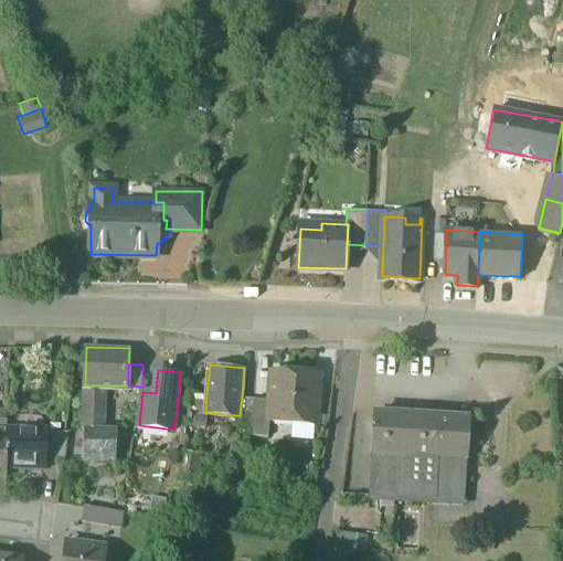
[(293,421),(317,423),(320,374),(273,370),(271,398),(268,419),(269,419),(293,421)]
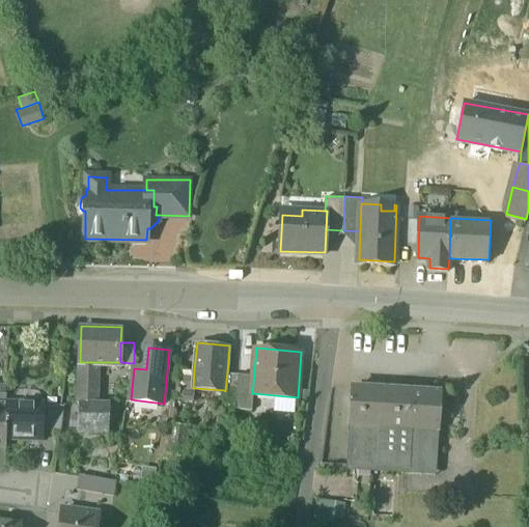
[(98,401),(99,362),(80,362),(79,401),(98,401)]
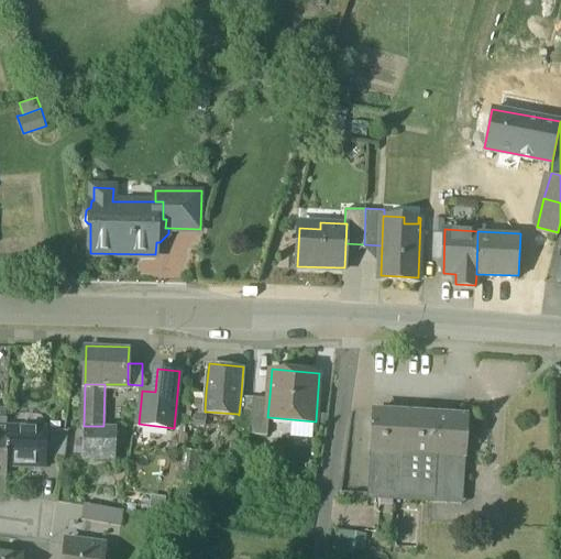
[(206,424),(207,412),(205,412),(206,392),(189,391),(186,422),(206,424)]
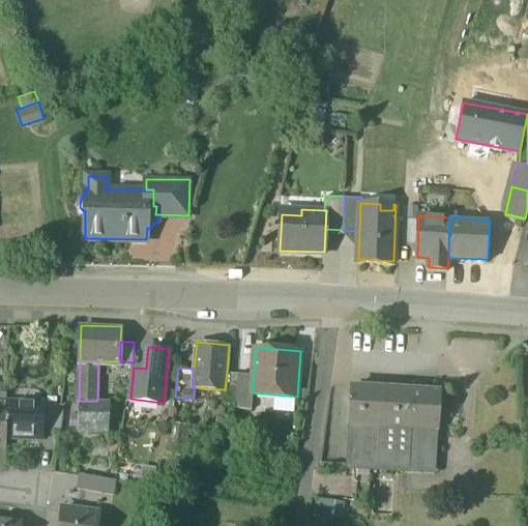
[(224,400),(236,402),(239,372),(227,371),(225,390),(224,389),(224,400)]
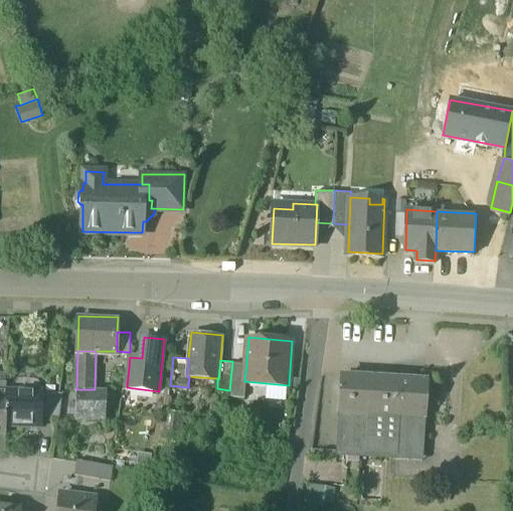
[(246,362),(232,361),(229,390),(229,394),(244,396),(245,381),(244,381),(246,362)]
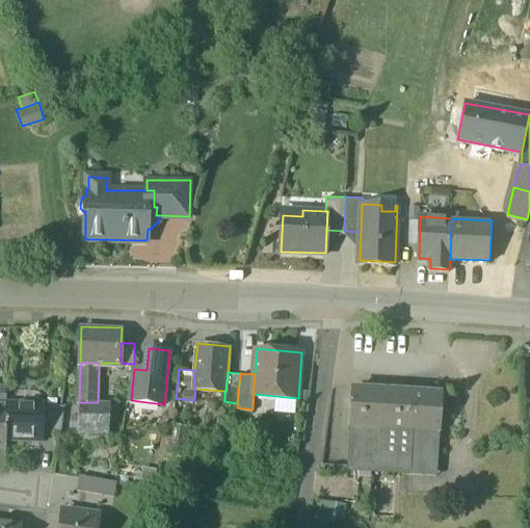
[(409,470),(438,471),(442,393),(353,388),(351,429),(359,429),(358,442),(355,442),(354,467),(380,468),(381,446),(387,446),(387,433),(380,433),(380,428),(412,430),(409,470)]
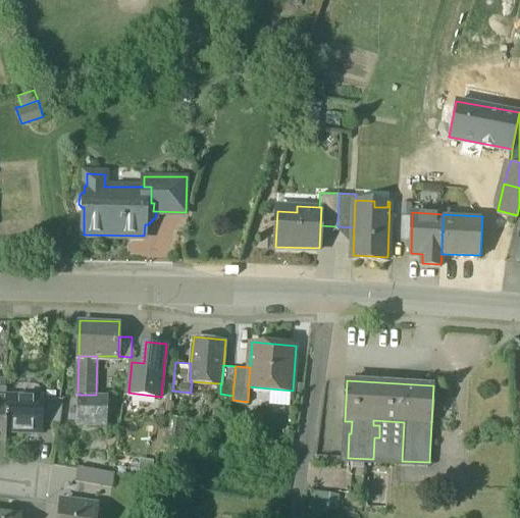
[(7,397),(43,397),(43,384),(42,384),(7,385),(7,397)]
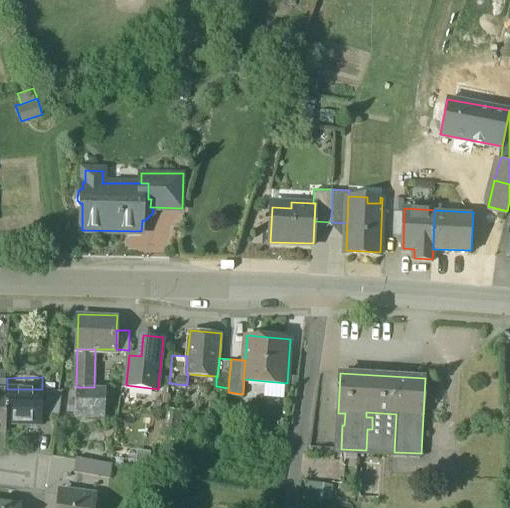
[(41,412),(58,412),(61,390),(63,377),(42,377),(42,389),(41,412)]
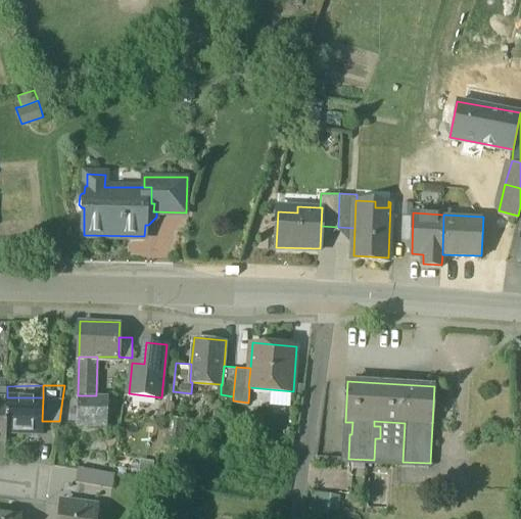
[(293,391),(271,389),(270,403),(292,405),(293,391)]
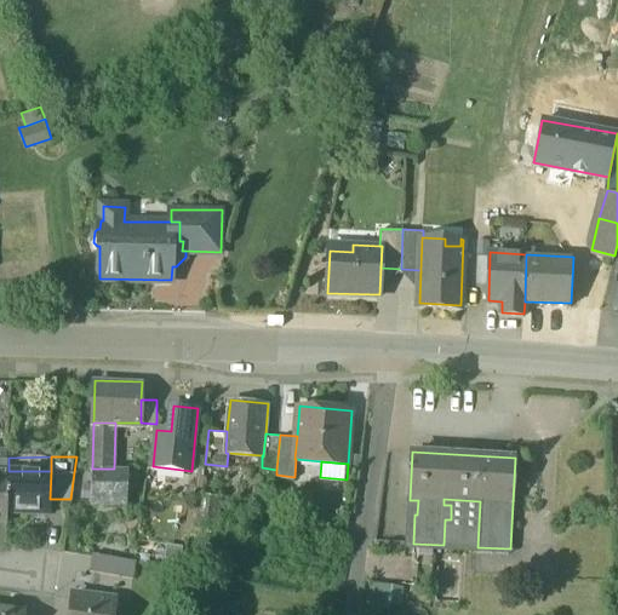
[(92,503),(129,503),(129,470),(114,469),(92,469),(92,503)]
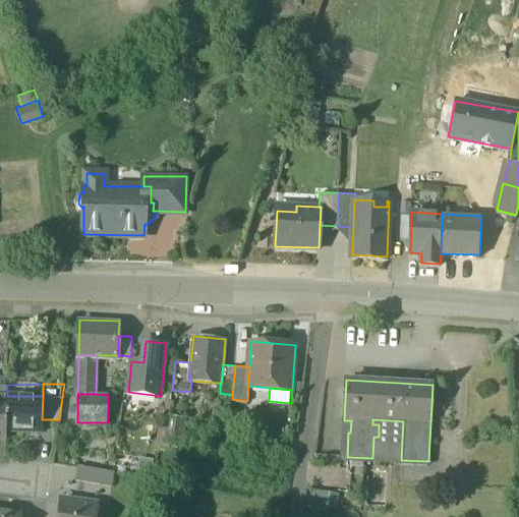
[(43,396),(7,396),(7,403),(6,429),(42,429),(42,419),(43,396)]
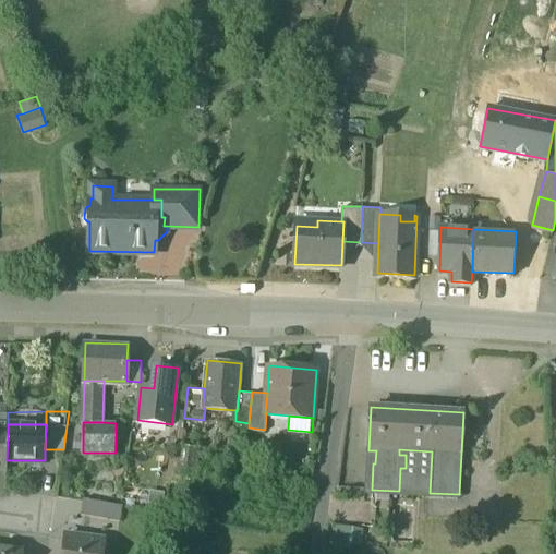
[(179,466),(197,468),(201,446),(182,445),(179,466)]
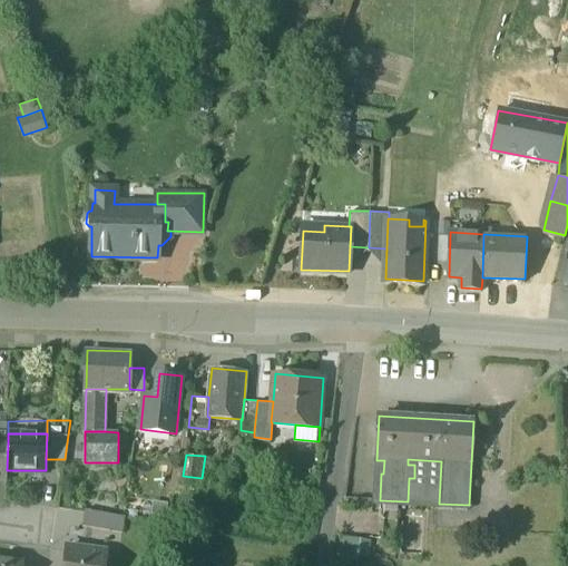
[(271,456),(271,470),(286,470),(287,457),(271,456)]
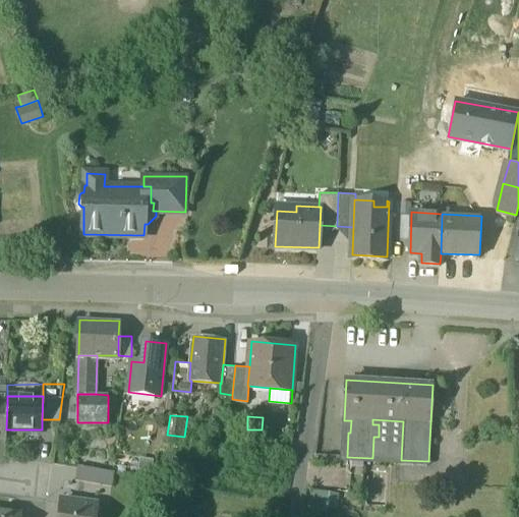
[(373,437),(372,458),(401,460),(403,421),(372,419),(372,424),(379,424),(379,437),(373,437)]
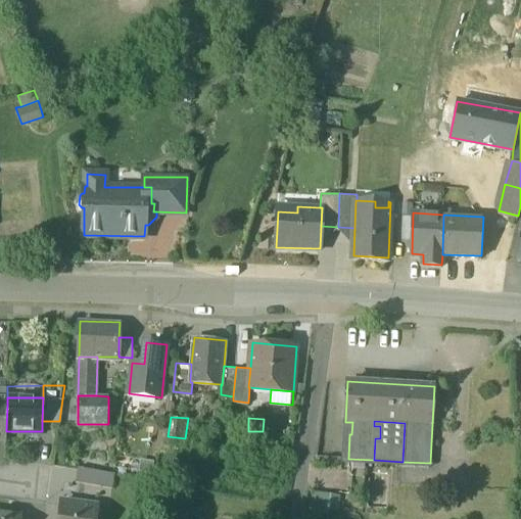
[(141,458),(139,470),(152,472),(154,459),(141,458)]
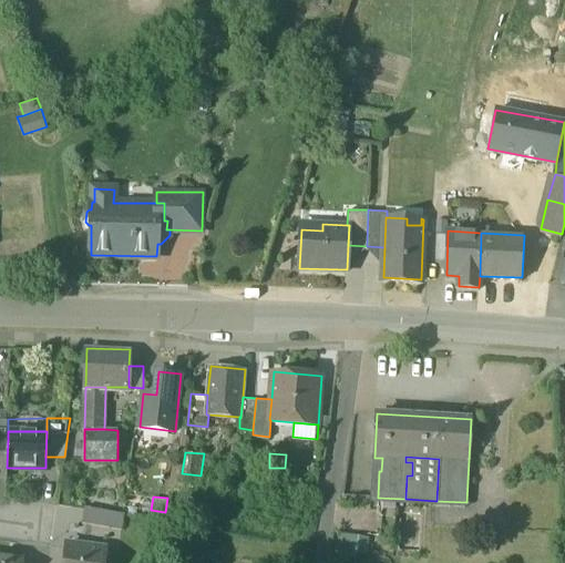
[(83,525),(123,530),(125,512),(86,507),(83,525)]
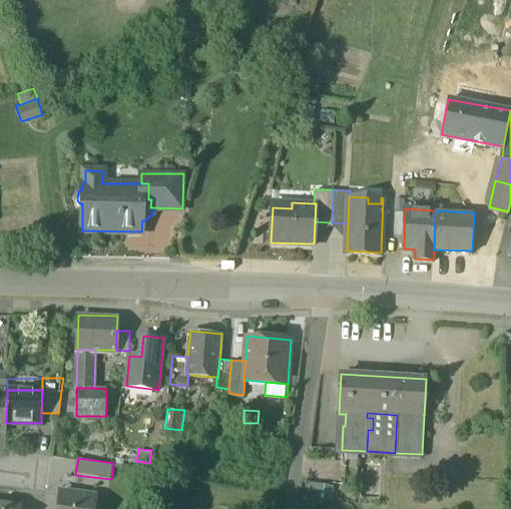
[(333,485),(306,481),(303,501),(330,506),(333,485)]
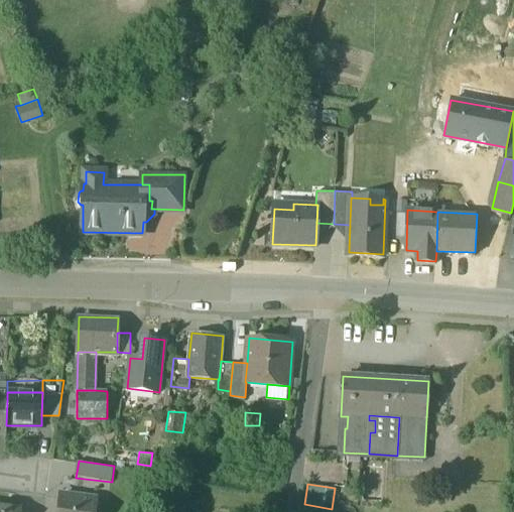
[(96,511),(98,501),(62,496),(59,511),(96,511)]
